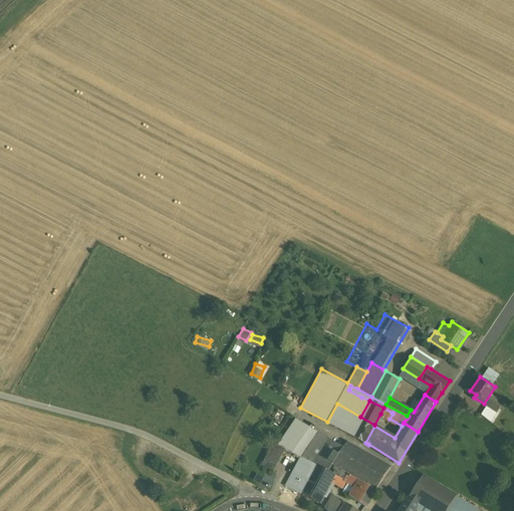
[(500,406),(493,401),(489,407),(496,412),(500,406)]
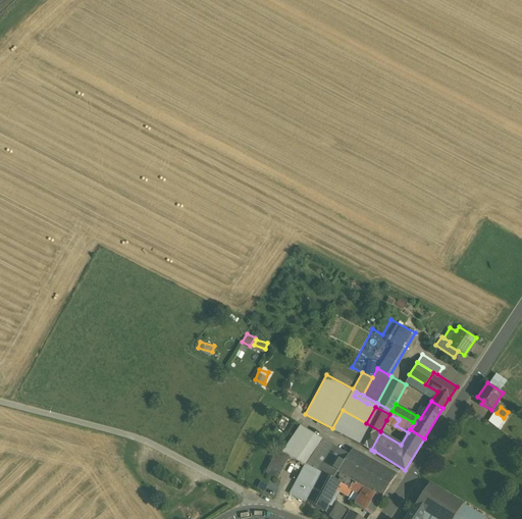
[(366,423),(343,410),(332,428),(356,442),(366,423)]
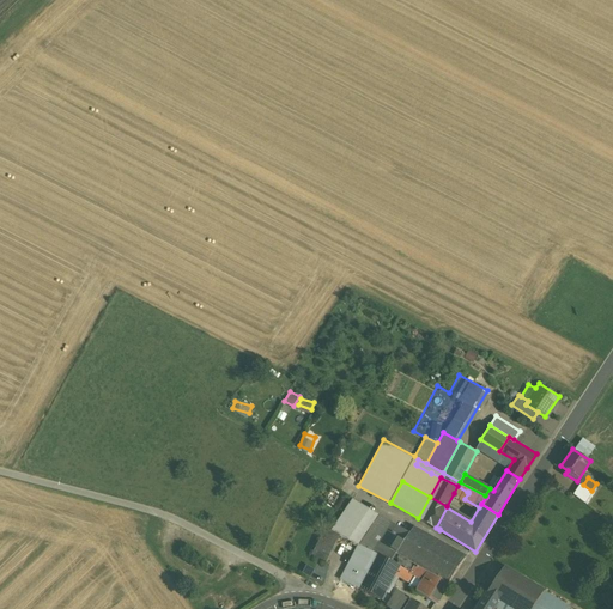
[(467,492),(457,486),(454,493),(465,499),(468,493),(468,492),(467,492)]
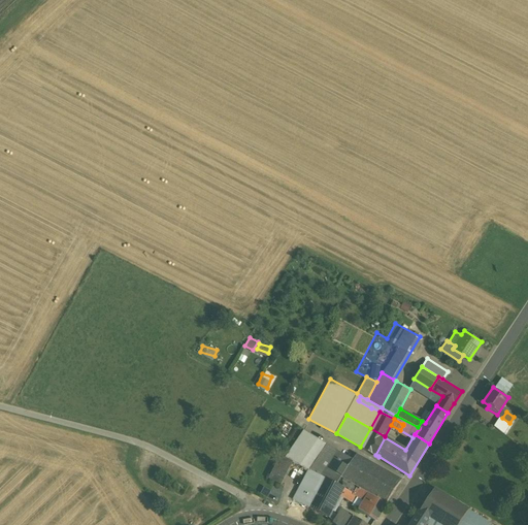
[(304,428),(286,455),(300,463),(318,436),(304,428)]
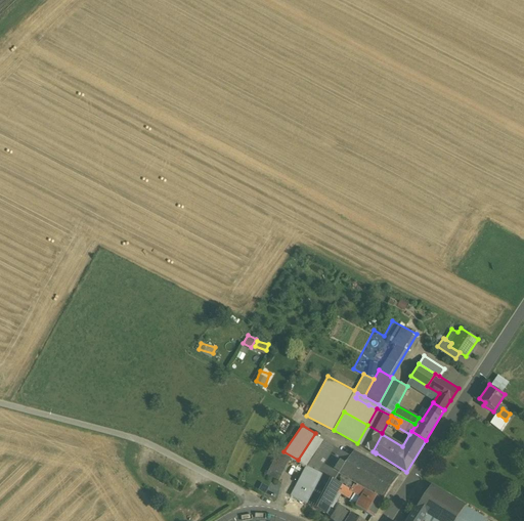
[(367,425),(357,443),(373,451),(382,434),(382,433),(367,425)]
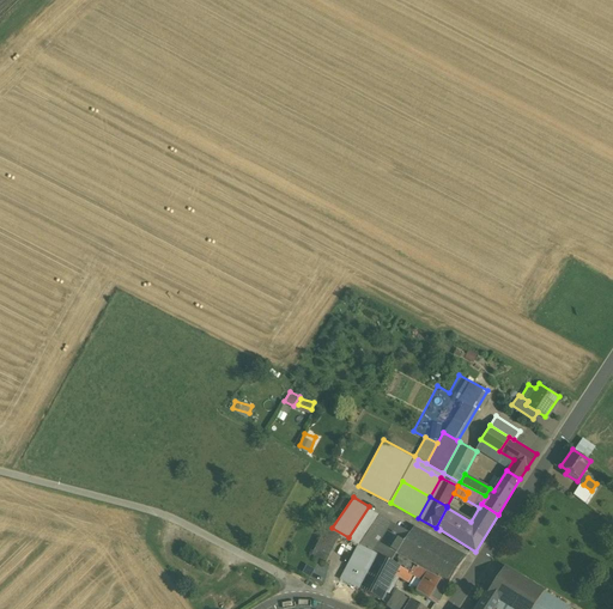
[(410,531),(369,506),(349,537),(359,543),(358,543),(400,565),(410,570),(414,561),(396,552),(410,531)]
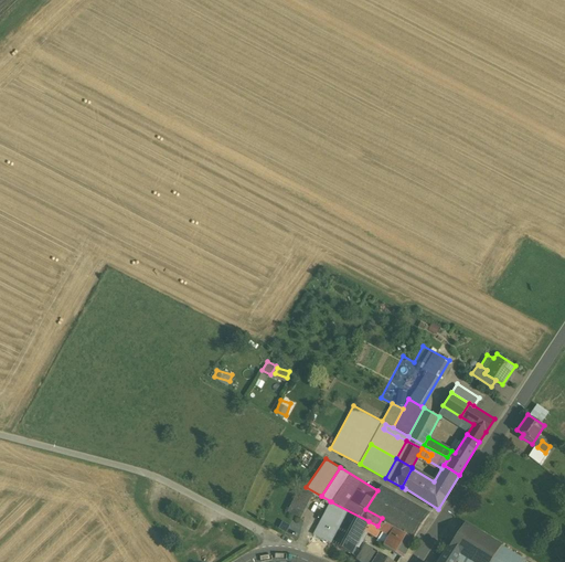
[(299,485),(287,510),(300,517),(312,492),(299,485)]
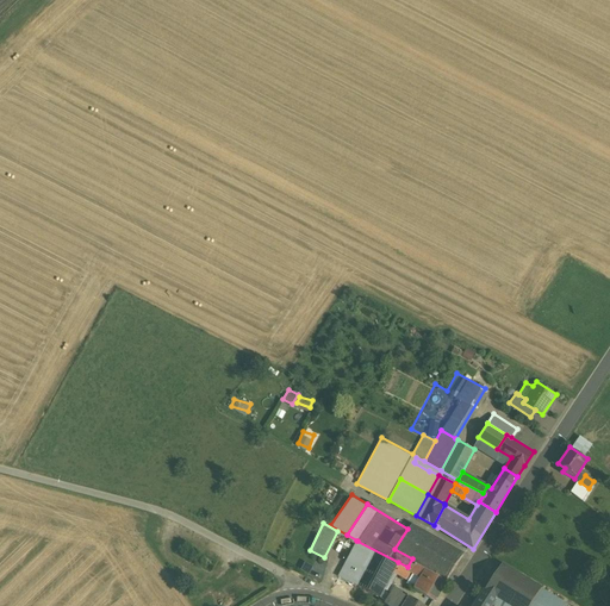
[(462,554),(411,524),(408,529),(394,549),(427,567),(446,578),(462,554)]
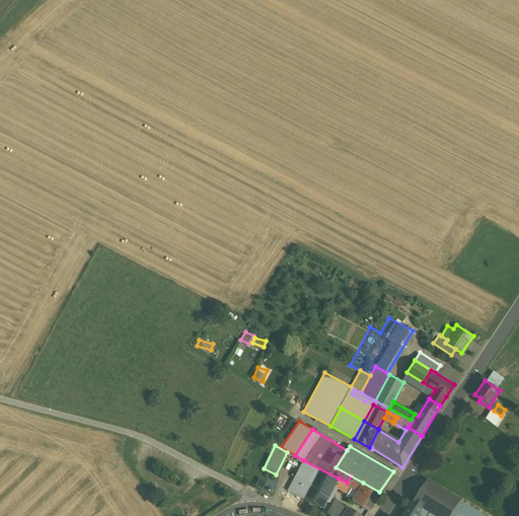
[(339,478),(303,460),(289,489),(288,488),(288,489),(289,490),(323,508),(326,502),(336,487),(339,478)]
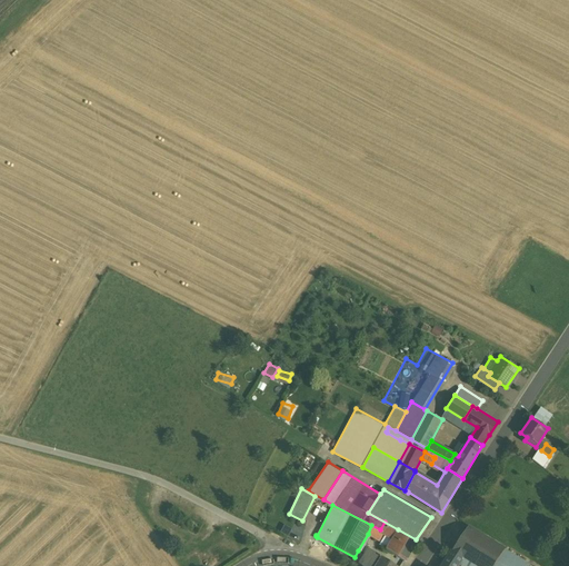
[(398,529),(385,522),(380,529),(380,530),(382,532),(392,537),(398,529)]
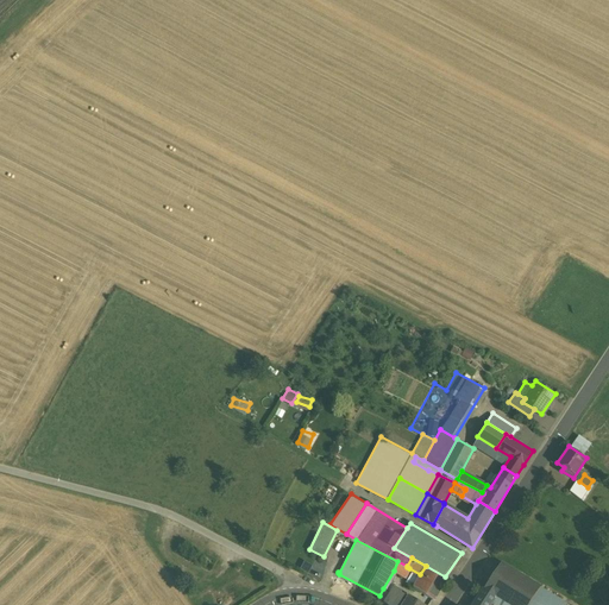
[(407,566),(397,561),(394,571),(406,577),(409,568),(407,567),(407,566)]
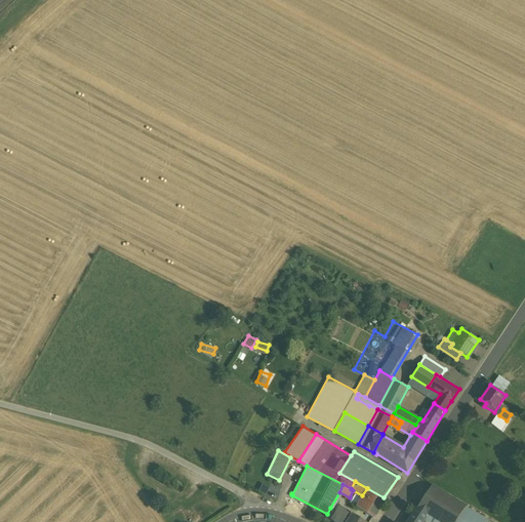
[(454,521),(466,505),(432,484),(417,506),(427,512),(427,513),(430,515),(442,521),(454,521)]
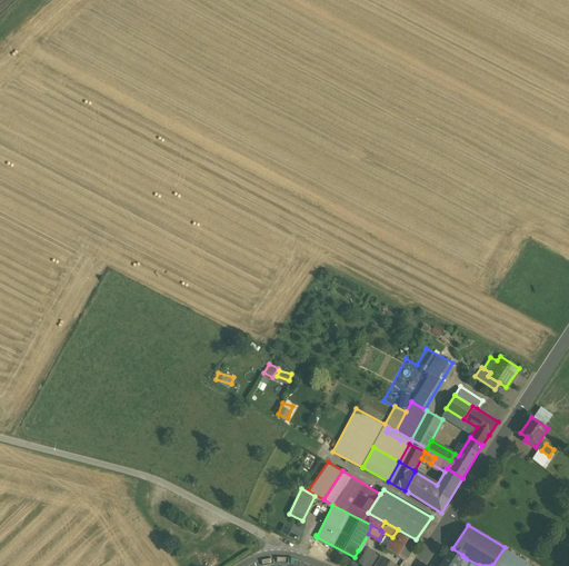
[(417,540),(398,529),(392,537),(387,547),(405,559),(417,540)]
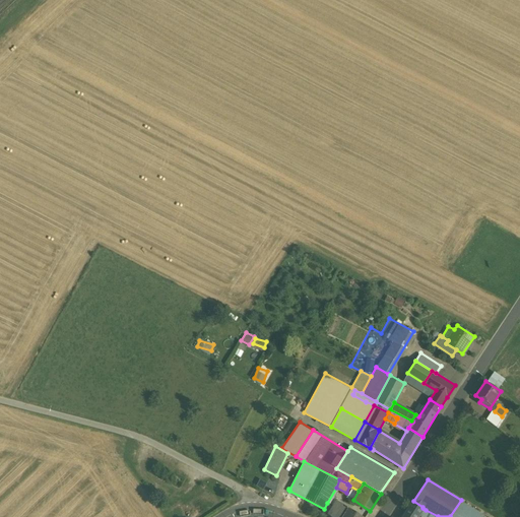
[(479,516),(482,513),(461,500),(450,516),(479,516)]
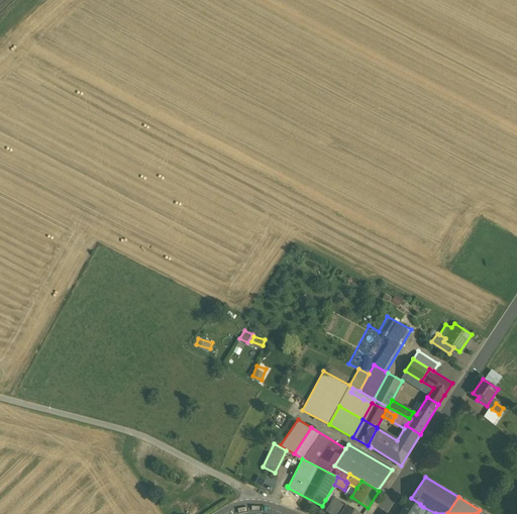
[(360,513),(335,498),(331,504),(328,509),(327,510),(333,513),(360,513)]
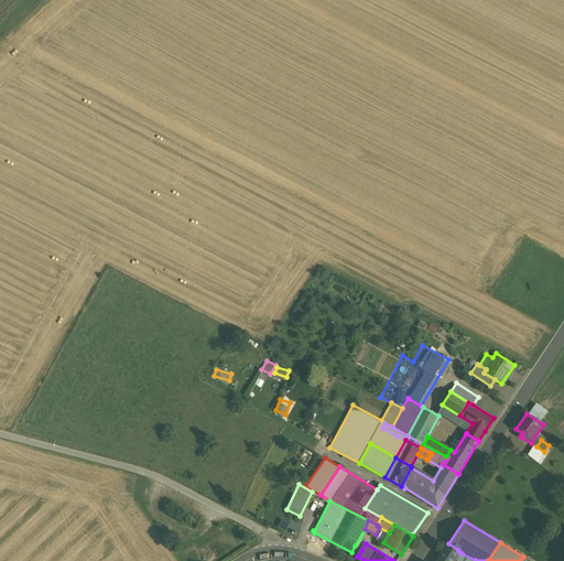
[(448,543),(436,560),(452,560),(455,557),(458,551),(458,550),(448,543)]
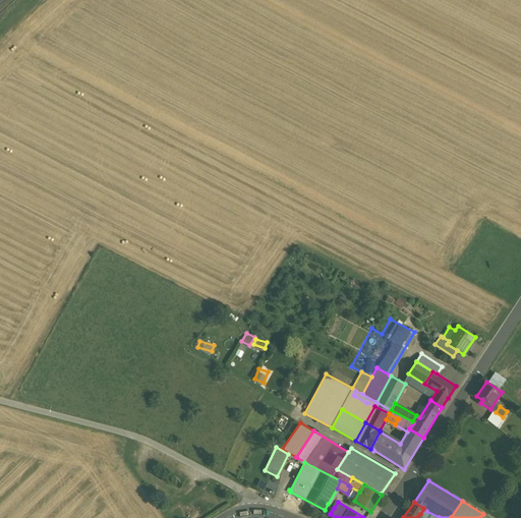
[(334,508),(328,504),(325,510),(331,513),(334,508)]
